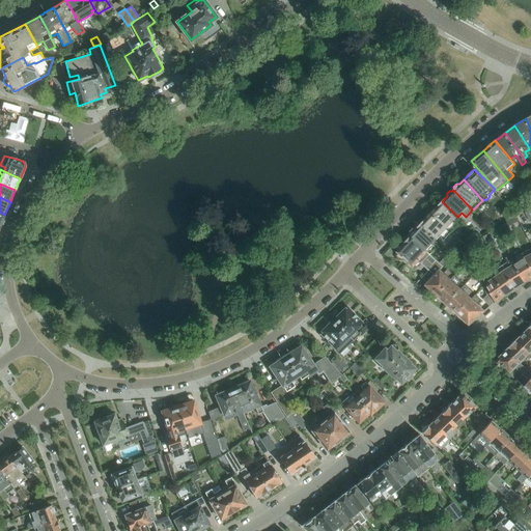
[(454,220),(457,217),(442,201),(437,206),(435,206),(432,208),(432,212),(431,213),(451,231),(458,224),(454,220)]
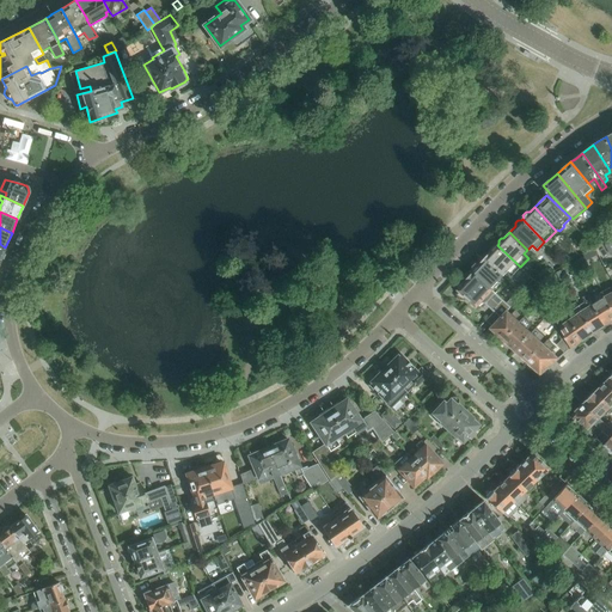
[(520,267),(497,245),(496,245),(494,245),(490,249),(490,252),(485,257),(503,275),(508,271),(512,275),(520,267)]
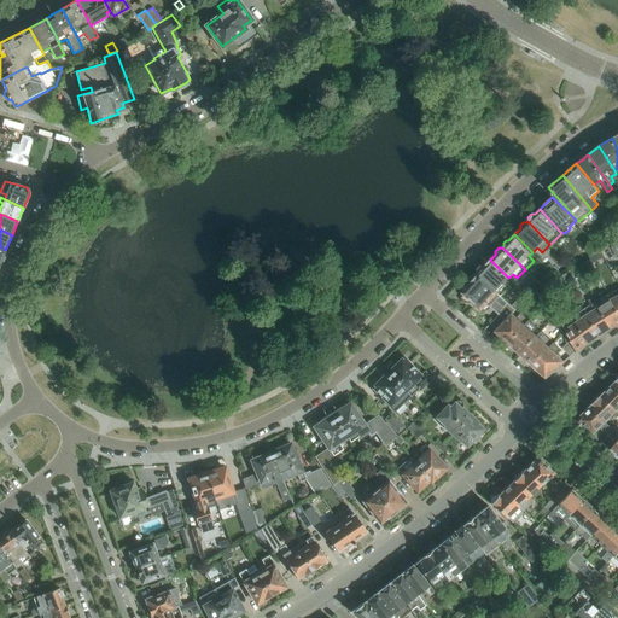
[(605,256),(602,251),(590,257),(593,262),(605,256)]
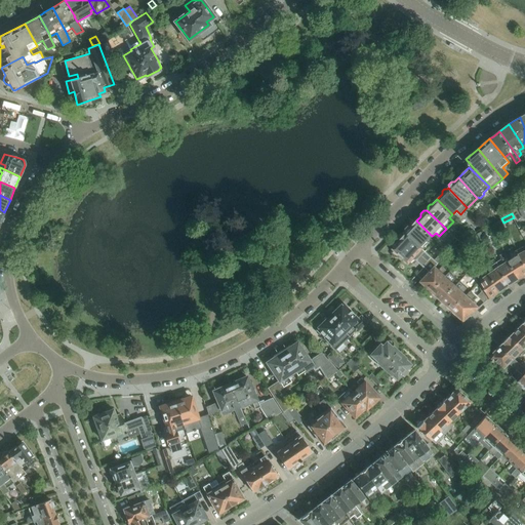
[(432,236),(416,220),(411,226),(409,226),(406,229),(406,231),(405,232),(406,233),(425,251),(426,250),(434,243),(430,239),(432,236)]
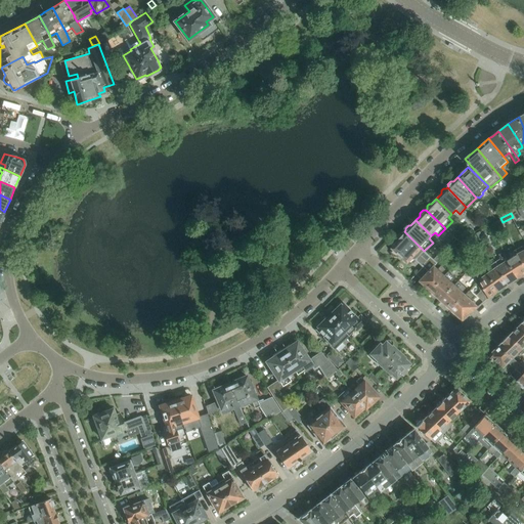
[(500,220),(490,225),(492,229),(492,230),(503,225),(501,223),(500,220)]
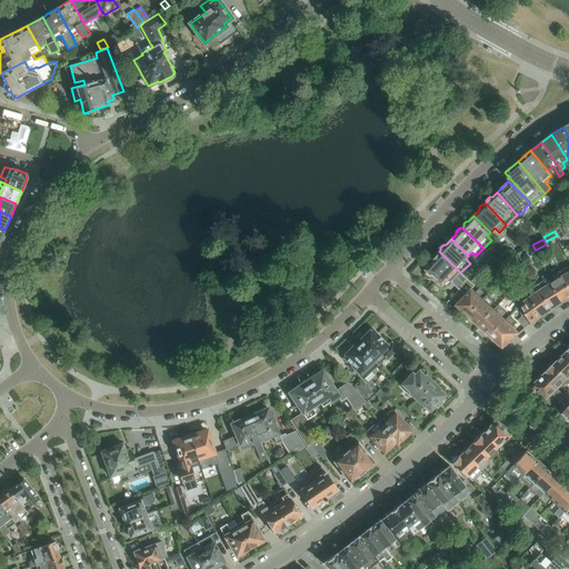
[(507,242),(505,246),(512,253),(513,252),(516,251),(507,242)]
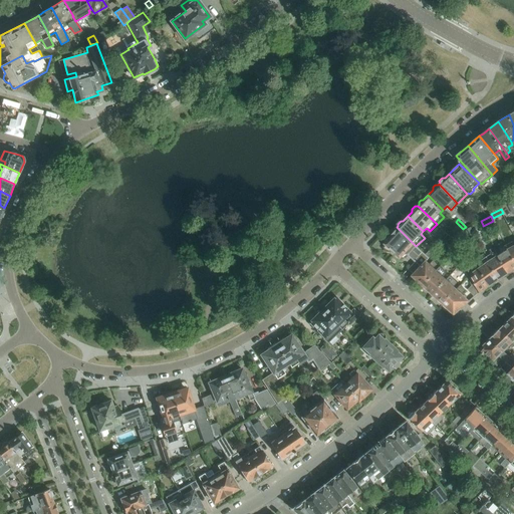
[(471,227),(470,227),(467,229),(473,238),(476,236),(471,227)]
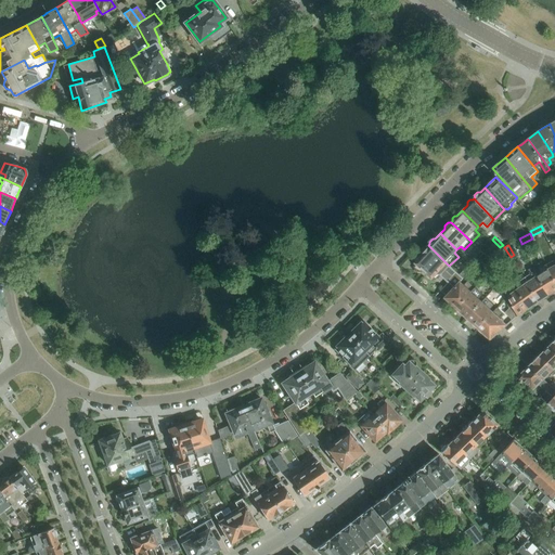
[(417,263),(415,266),(415,269),(417,271),(421,271),(423,269),(433,279),(438,272),(449,282),(457,273),(449,266),(429,246),(428,247),(426,247),(424,249),(424,253),(423,254),(424,255),(416,262),(417,263)]
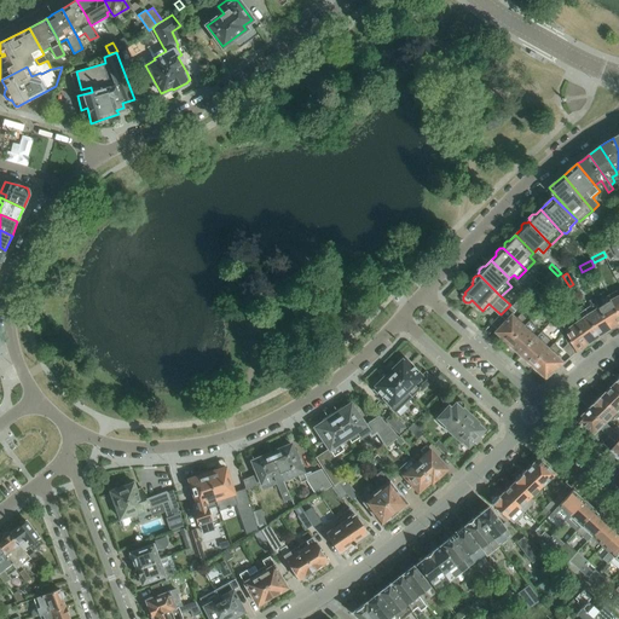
[(543,285),(542,287),(547,295),(548,295),(565,285),(559,276),(554,278),(555,279),(543,285)]
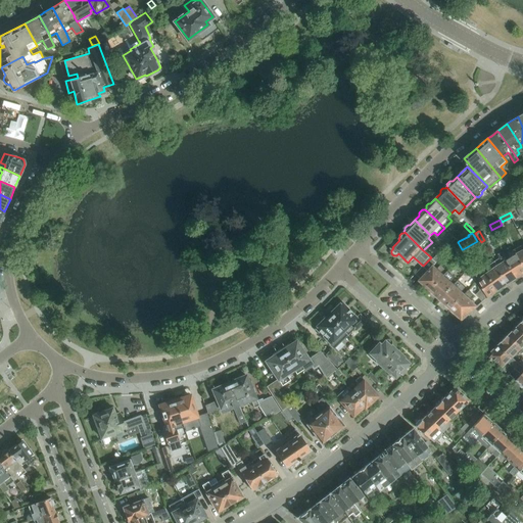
[(522,273),(522,264),(515,248),(508,253),(510,256),(507,258),(517,277),(522,273)]
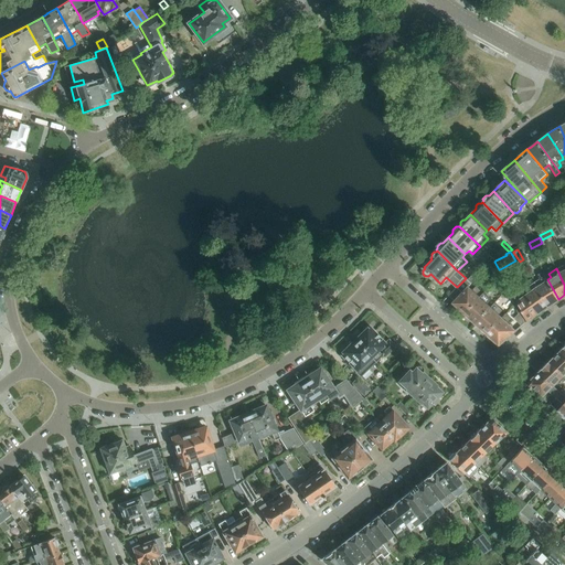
[(558,299),(547,279),(544,272),(539,275),(541,278),(535,281),(548,306),(558,299)]
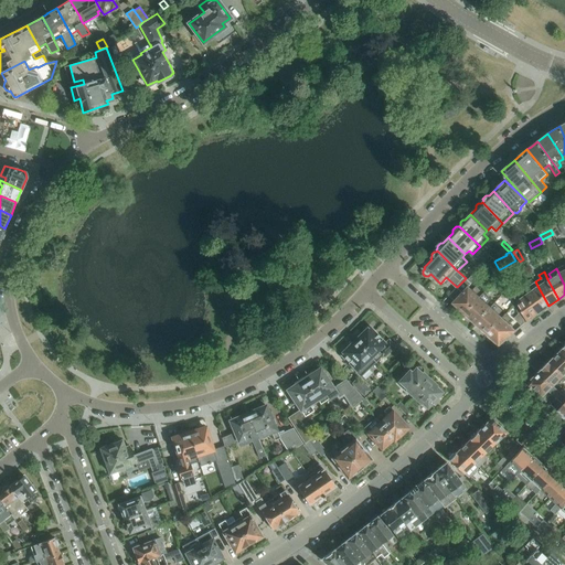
[(457,287),(464,292),(470,286),(469,286),(472,283),(466,277),(466,278),(457,287)]
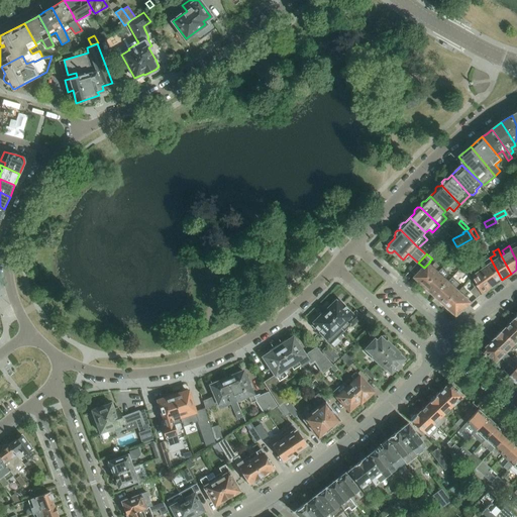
[(502,280),(490,257),(483,263),(485,266),(482,269),(492,287),(502,280)]
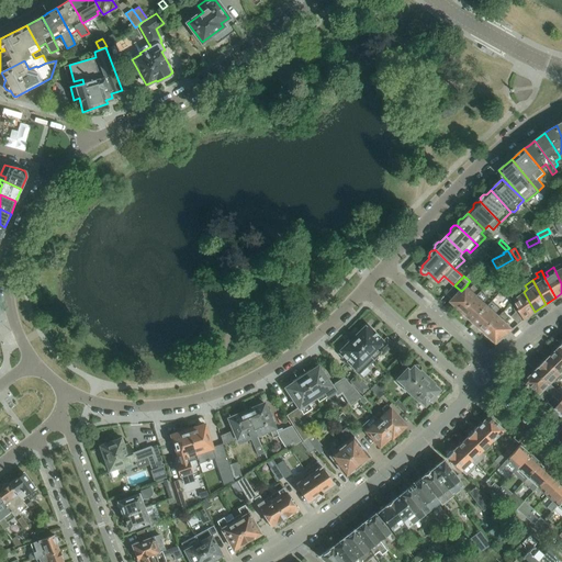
[(462,311),(482,291),(474,283),(471,288),(468,284),(461,291),(451,302),(457,306),(457,308),(460,311),(461,311),(462,311)]
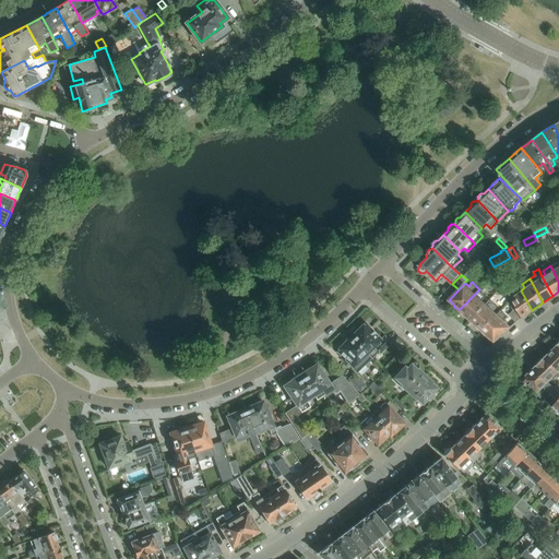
[(532,310),(521,290),(519,292),(516,287),(510,293),(512,297),(511,297),(522,318),(532,310)]
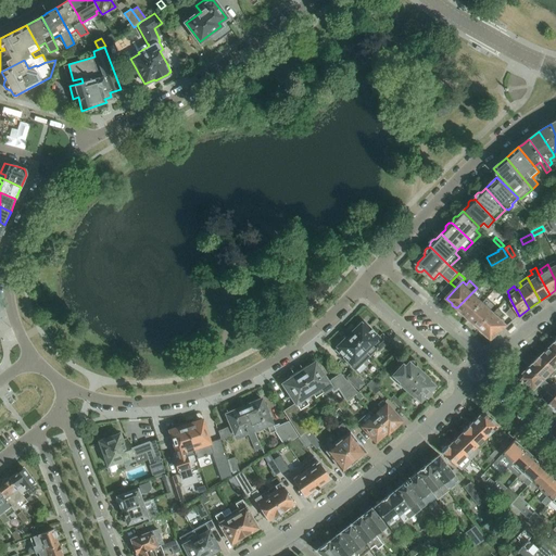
[(468,318),(483,301),(480,298),(483,294),(477,288),(457,307),(458,310),(458,311),(462,314),(463,314),(468,318)]
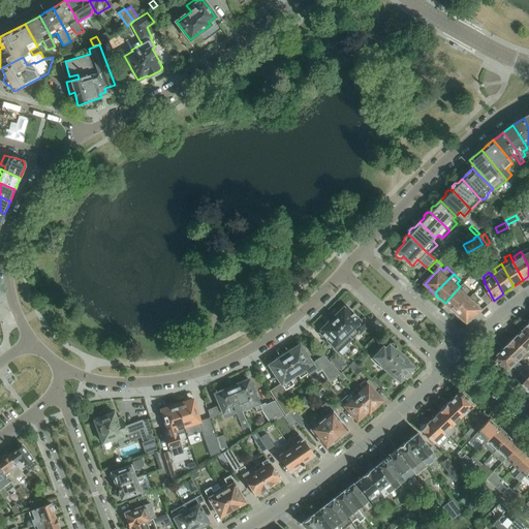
[(455,312),(474,292),(467,286),(464,289),(460,286),(445,303),(450,307),(450,309),(453,311),(455,311),(455,312)]
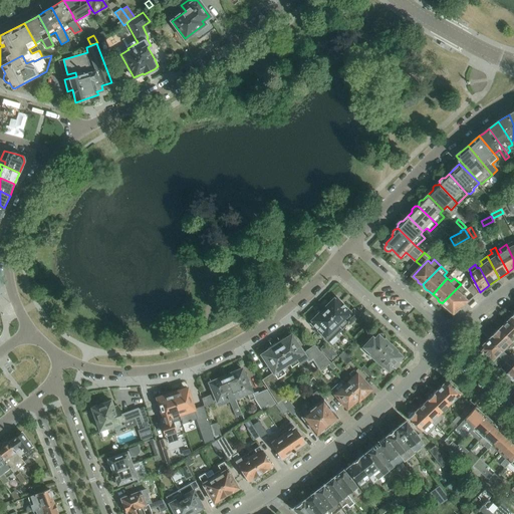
[(473,283),(468,289),(475,296),(478,293),(473,283)]
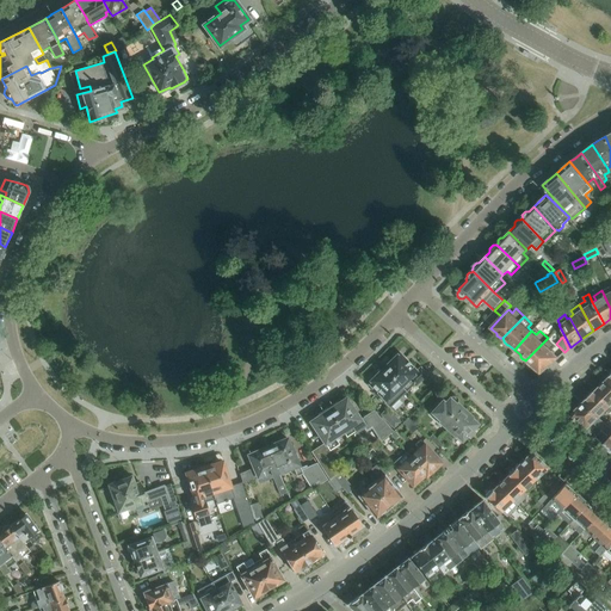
[(539,374),(557,357),(551,350),(555,345),(548,338),(525,360),(528,362),(528,364),(531,366),(532,366),(539,374)]
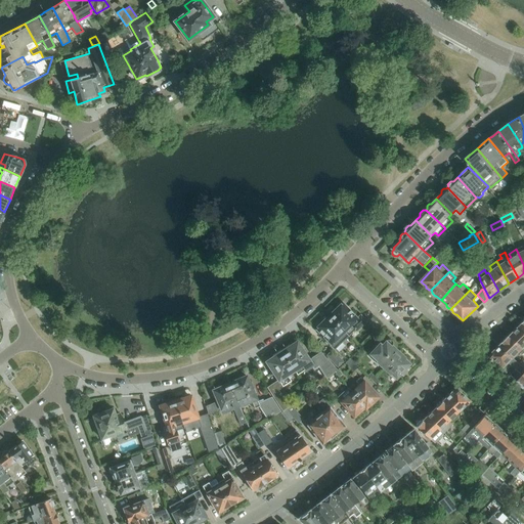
[(330,314),(329,315),(348,335),(355,329),(356,331),(366,321),(360,315),(357,317),(350,309),(348,311),(341,304),(335,310),(333,310),(330,312),(330,314)]
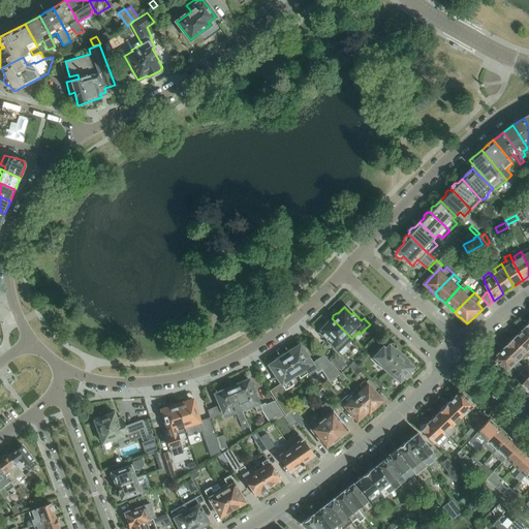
[(351,338),(332,318),(331,319),(329,319),(325,322),(325,324),(319,331),(339,350),(351,338)]
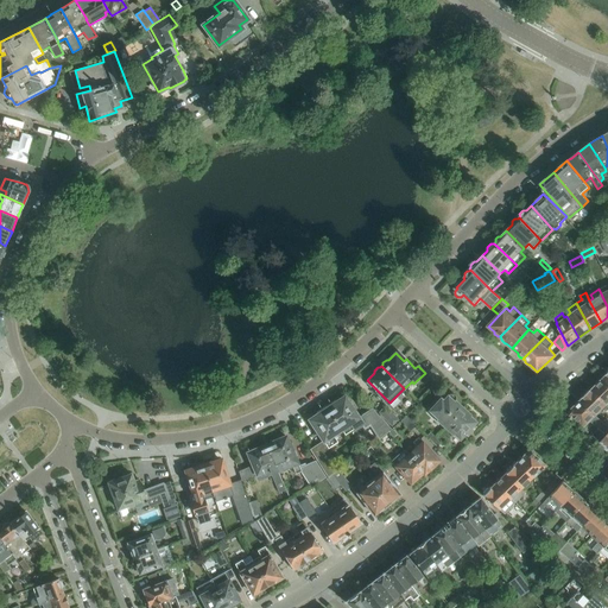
[(607,403),(607,382),(602,378),(591,390),(607,404),(607,403)]
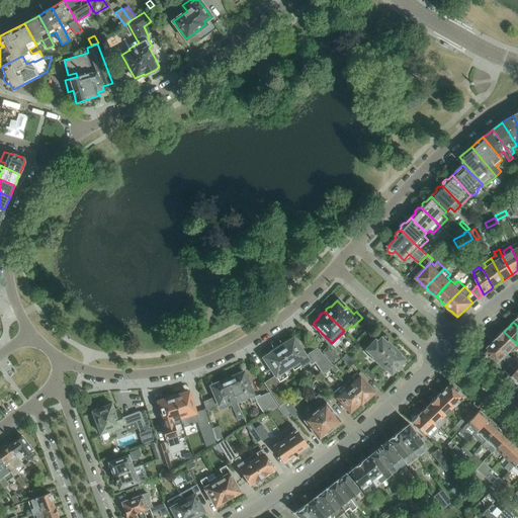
[(517,344),(504,332),(503,331),(502,332),(500,332),(497,335),(498,337),(494,341),(508,354),(517,344)]
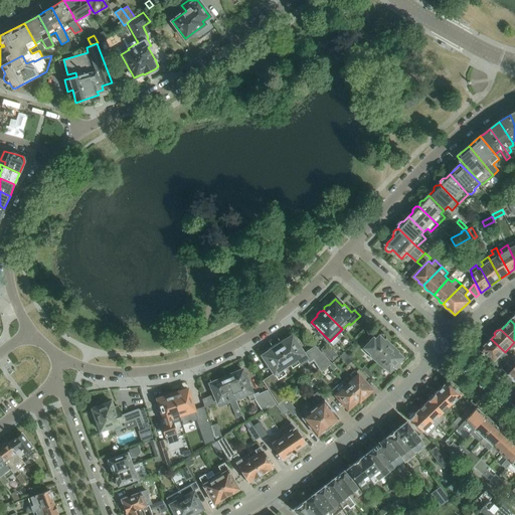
[(376,362),(391,346),(384,340),(385,339),(385,338),(385,337),(385,336),(384,335),(383,334),(382,334),(381,334),(380,334),(380,335),(379,335),(375,340),(373,338),(363,349),(370,355),(369,356),(376,362)]
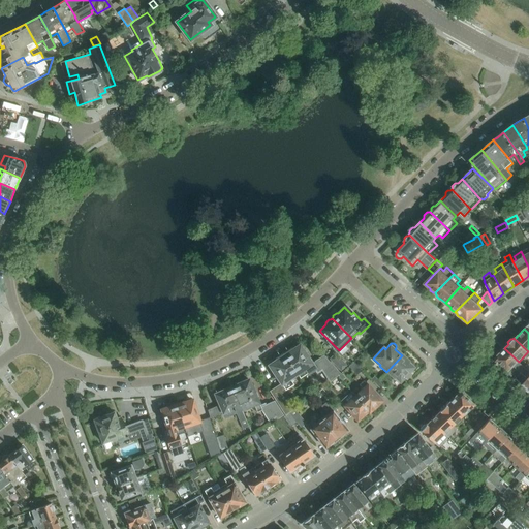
[(291,348),(283,353),(298,375),(299,375),(300,378),(308,373),(308,374),(314,370),(317,374),(321,371),(329,381),(340,373),(323,355),(311,363),(300,345),(292,350),(291,348)]
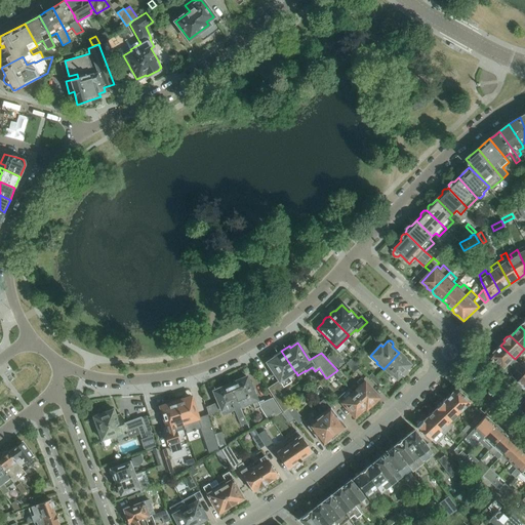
[(500,346),(491,355),(492,358),(505,369),(510,363),(517,369),(521,365),(515,359),(500,346)]
